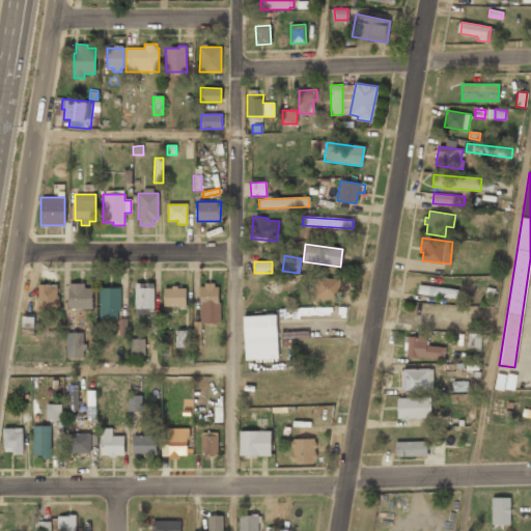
[(316,277),(314,298),(338,300),(340,280),(316,277)]
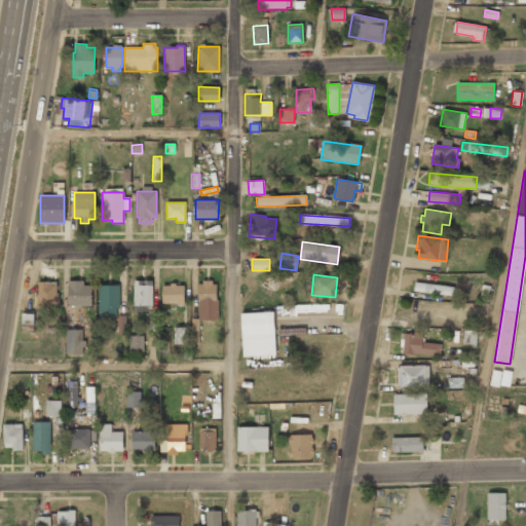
[(68,280),(68,306),(91,306),(91,285),(83,285),(83,280),(68,280)]
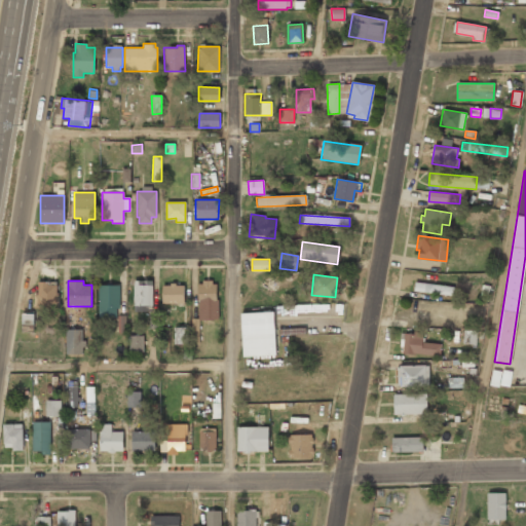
[(134,280),(134,311),(152,311),(152,280),(134,280)]
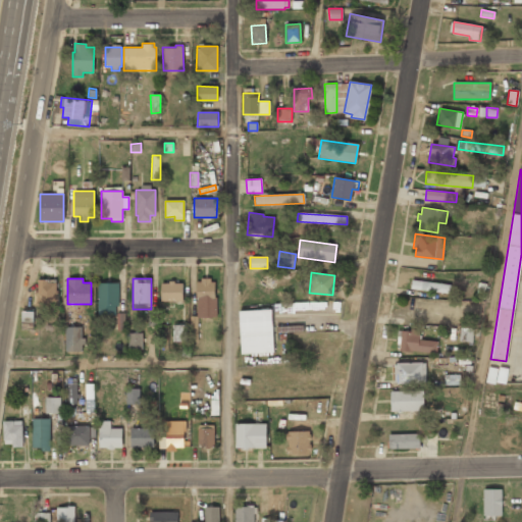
[(196,281),(196,299),(197,299),(197,317),(212,317),(212,316),(216,316),(216,298),(215,298),(215,282),(210,282),(210,278),(201,278),(201,281),(196,281)]
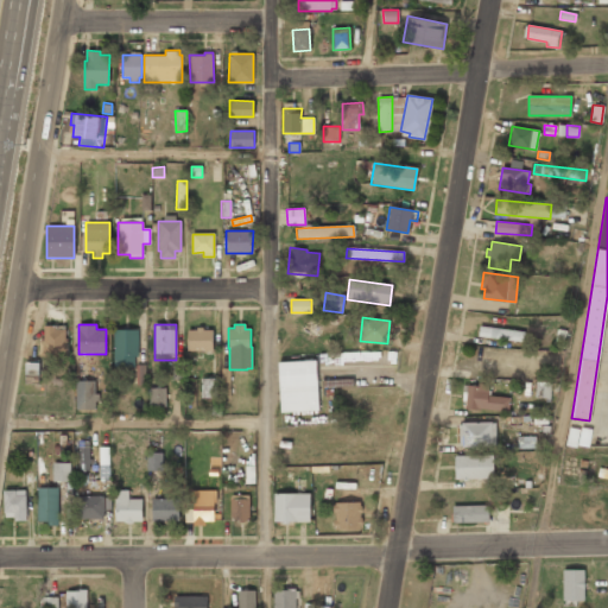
[(44,325),(44,341),(39,341),(39,356),(65,356),(64,330),(55,330),(55,325),(44,325)]
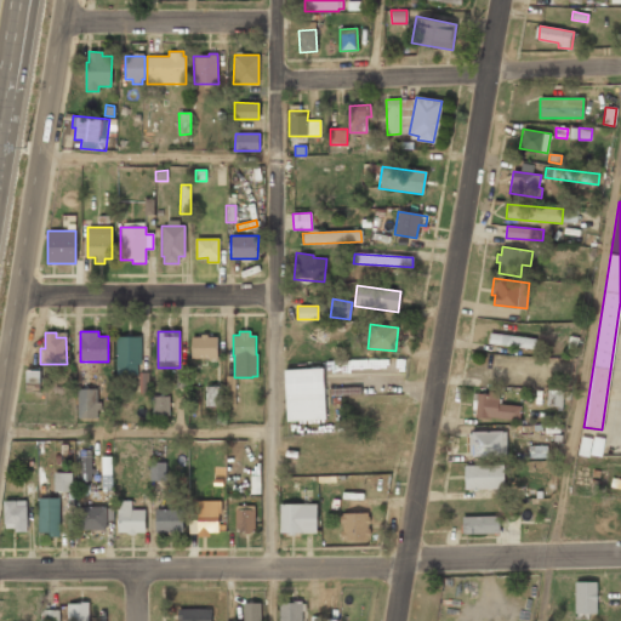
[(490,332),(489,343),(535,349),(536,339),(490,332)]
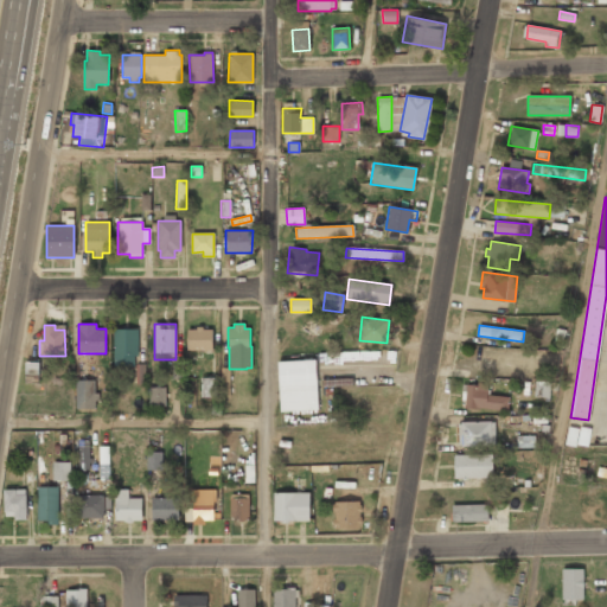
[(187,330),(186,350),(212,350),(212,330),(203,330),(203,326),(197,326),(197,330),(187,330)]
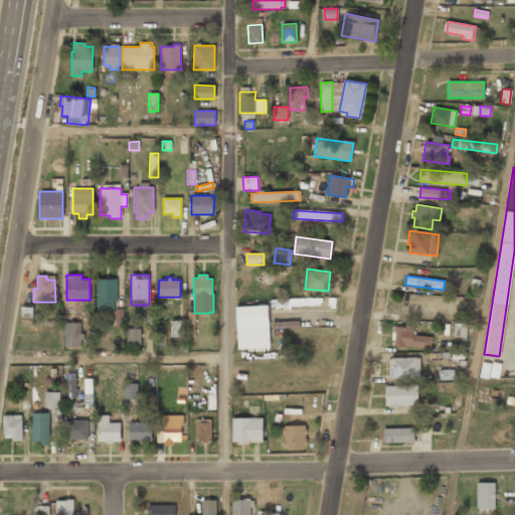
[(97,280),(97,310),(114,310),(114,302),(117,302),(117,280),(97,280)]
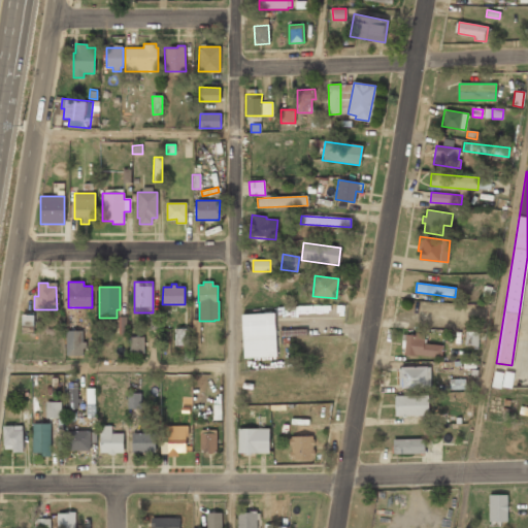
[(327,305),(294,306),(295,317),(327,316),(327,305)]
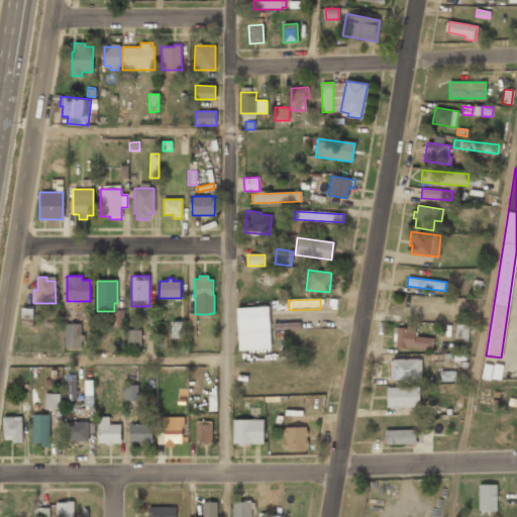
[(236,308),(238,350),(271,349),(269,306),(236,308)]
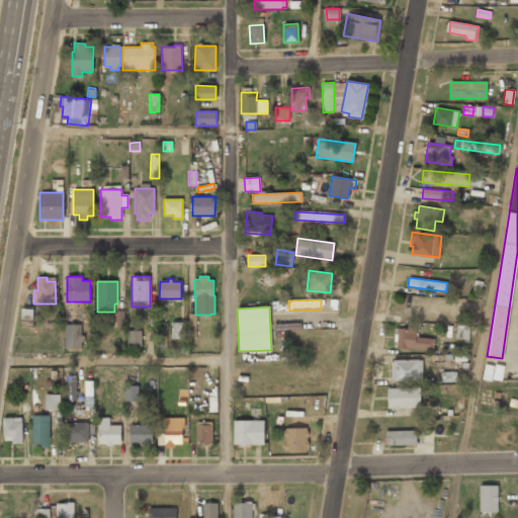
[(21,309),(21,327),(33,327),(33,309),(21,309)]
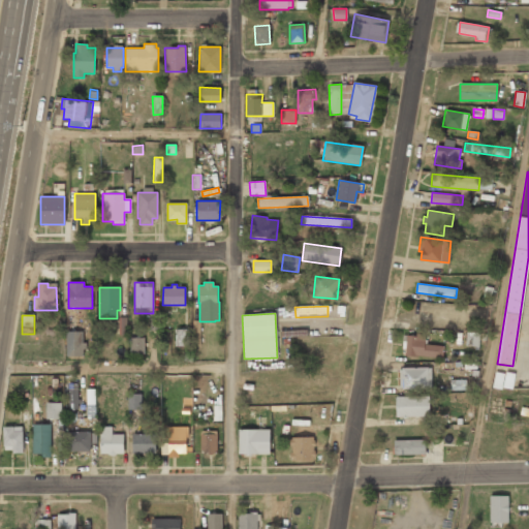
[(118,317),(119,335),(126,335),(126,317),(118,317)]
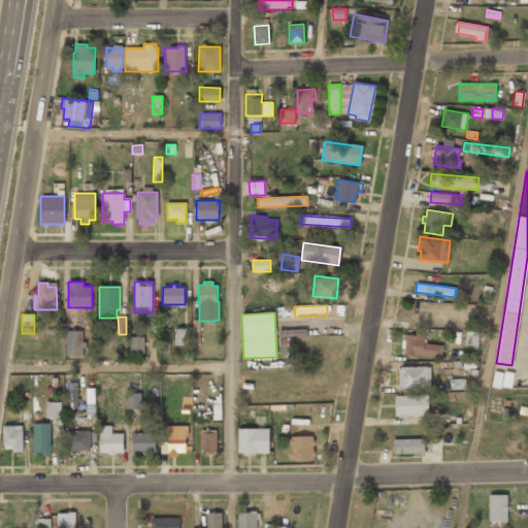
[(150,318),(150,329),(159,329),(159,318),(150,318)]
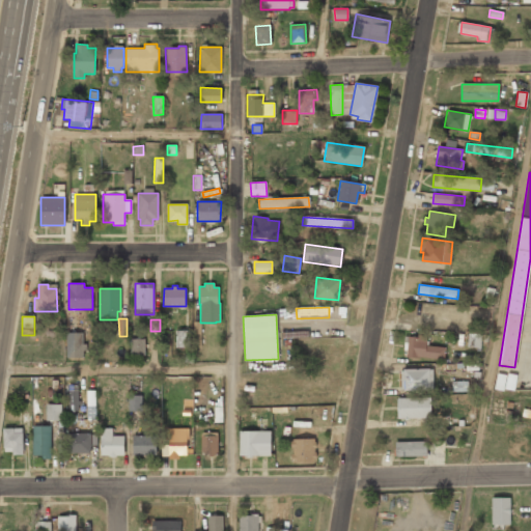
[(193,348),(201,348),(202,322),(193,322),(193,348)]
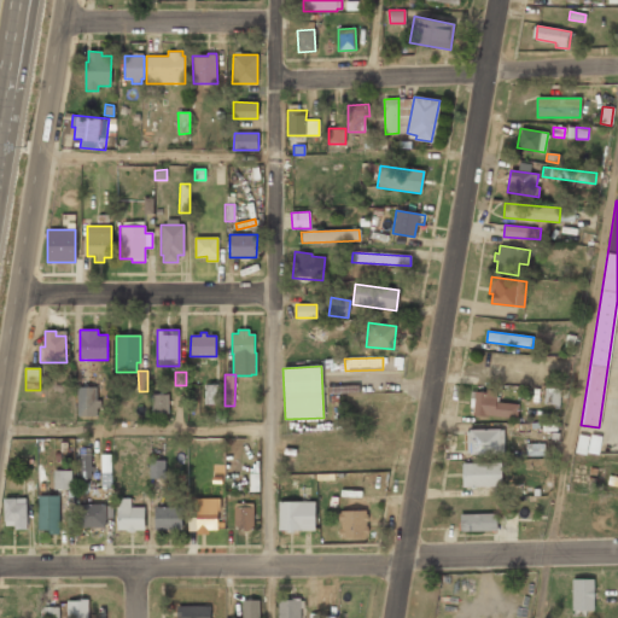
[(204,385),(204,404),(221,404),(221,385),(204,385)]
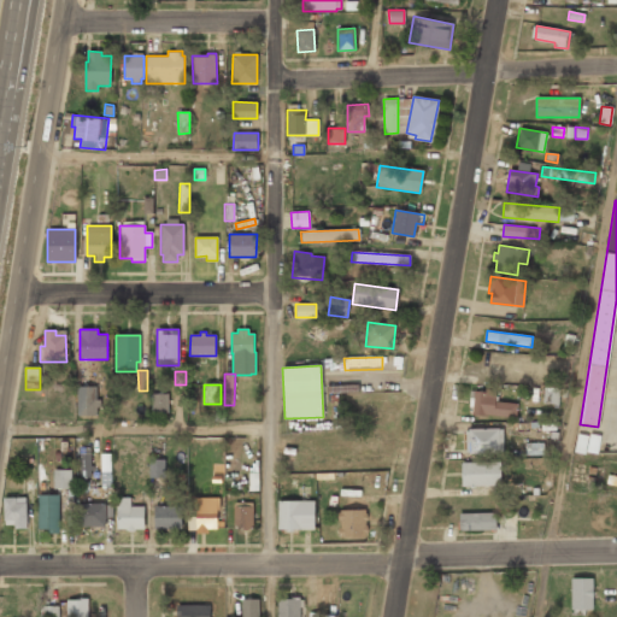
[(76,387),(77,415),(97,415),(97,407),(100,407),(100,400),(97,400),(97,386),(76,387)]
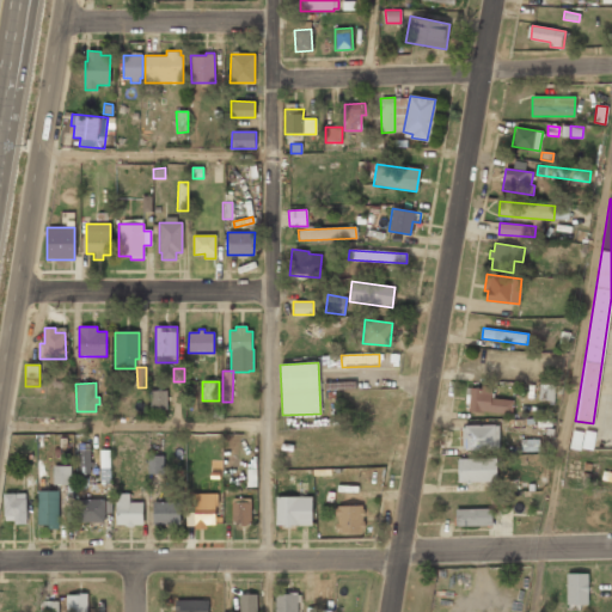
[(540,384),(538,399),(554,401),(555,393),(562,393),(562,386),(540,384)]
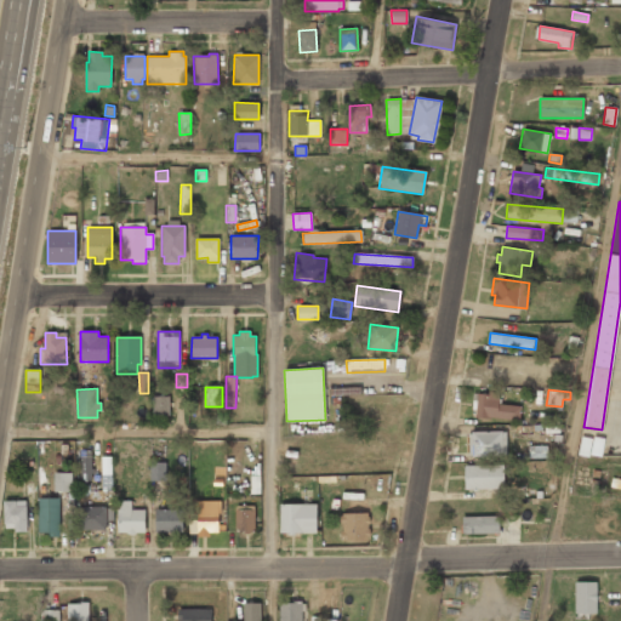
[(477,393),(474,417),(490,420),(490,417),(519,420),(520,406),(496,404),(499,393),(489,392),(489,394),(477,393)]
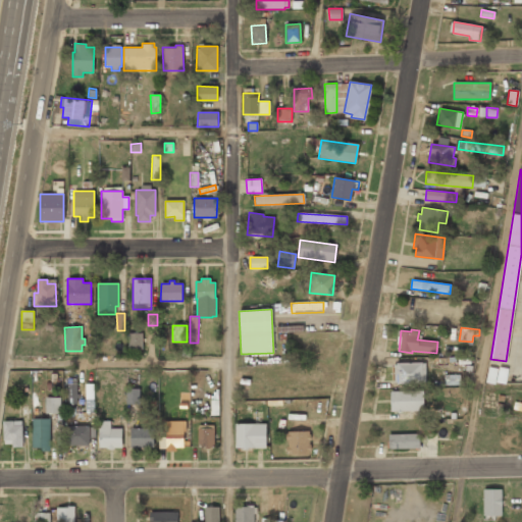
[(128,333),(128,350),(142,350),(142,333),(128,333)]
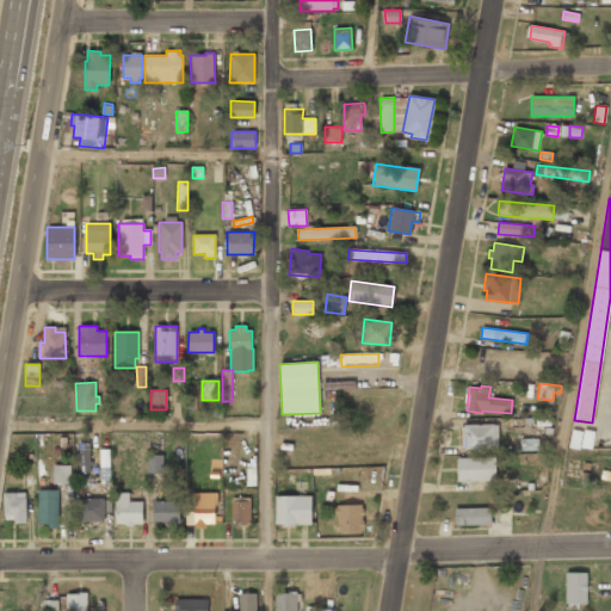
[(464,425),(466,449),(498,448),(497,424),(464,425)]
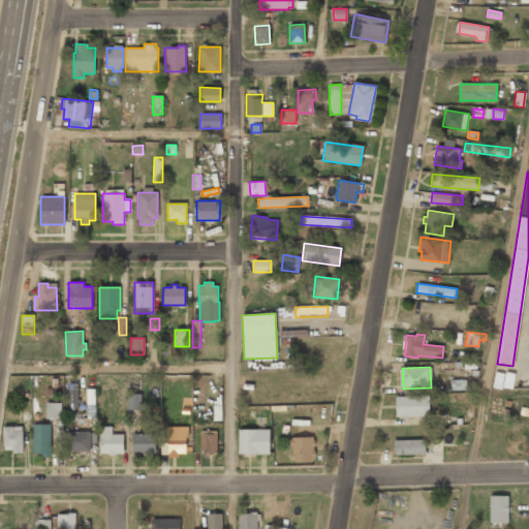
[(495,372),(492,387),(501,389),(504,373),(495,372)]
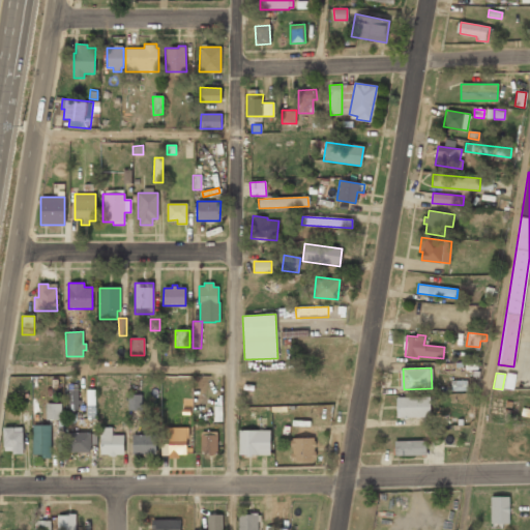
[(506,373),(503,387),(512,389),(516,374),(506,373)]
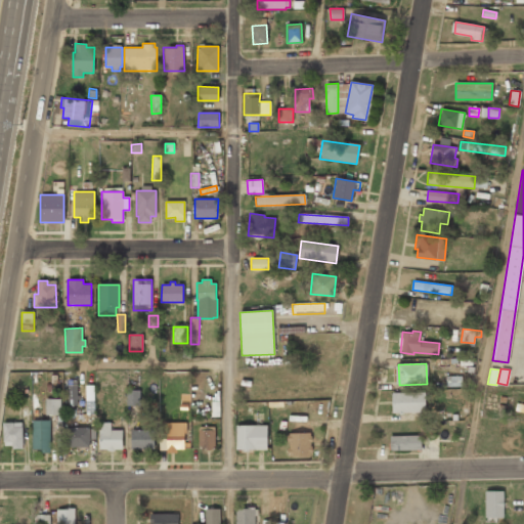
[(192,374),(191,405),(203,406),(203,397),(208,397),(208,375),(192,374)]
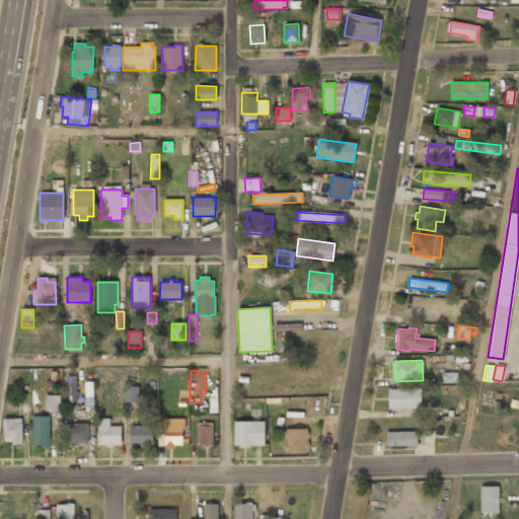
[(441,372),(442,383),(457,382),(457,372),(441,372)]
